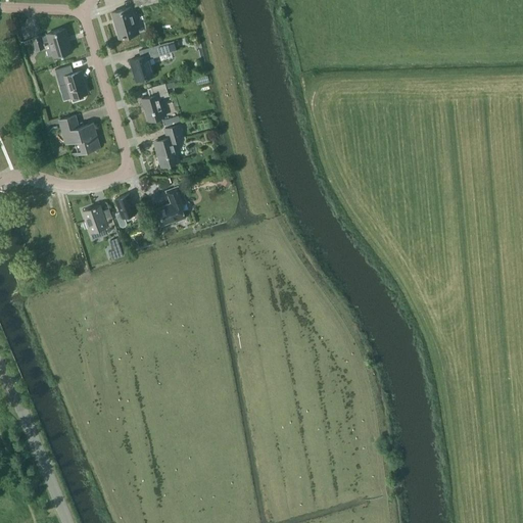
[(131,6),(111,12),(119,36),(138,31),(131,6)]
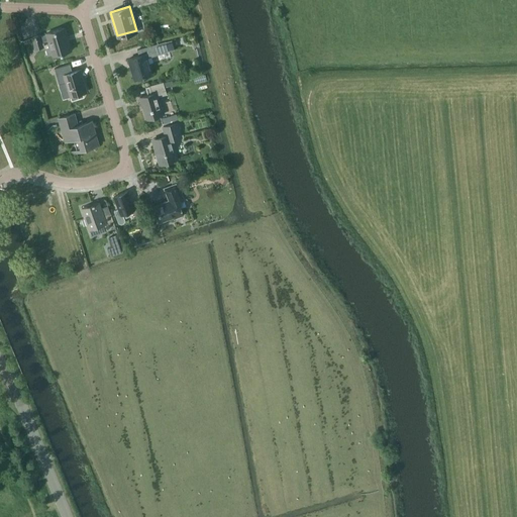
[(65,37),(67,36),(65,27),(46,33),(46,34),(40,36),(39,35),(32,37),(35,49),(43,46),(41,41),(48,39),(53,56),(69,50),(65,37)]
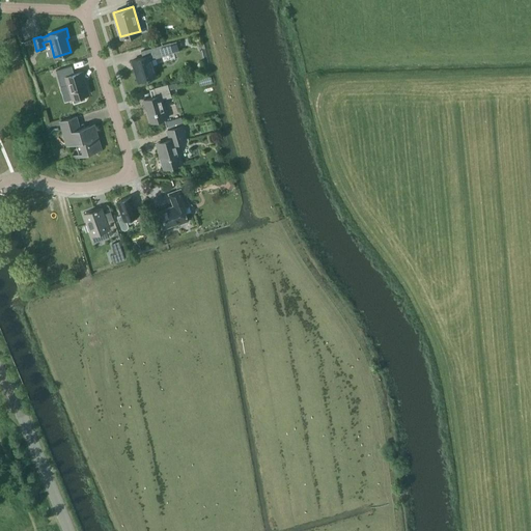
[(170,43),(160,46),(141,51),(143,57),(132,60),(138,81),(156,76),(150,59),(173,53),(170,43)]
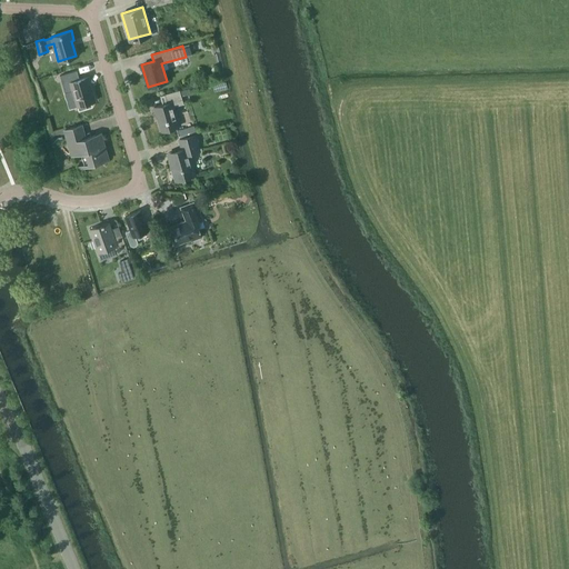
[(77,70),(60,76),(65,92),(72,90),(77,106),(78,106),(79,110),(92,107),(90,102),(95,101),(88,77),(79,79),(77,70)]
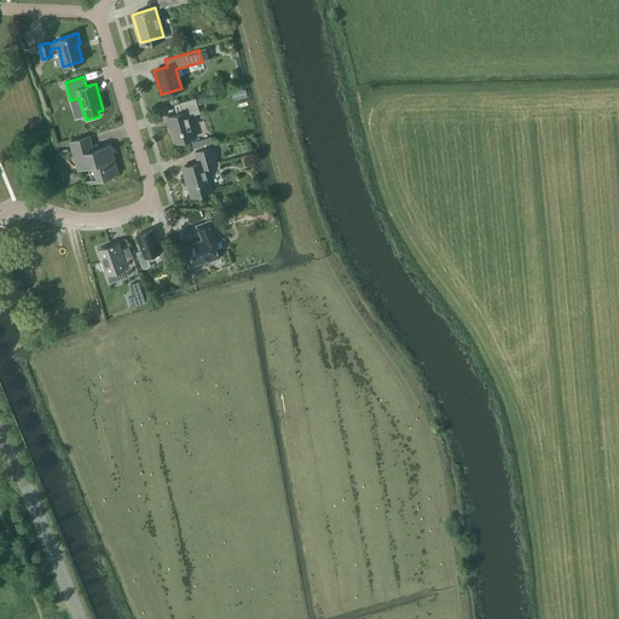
[(167,116),(175,143),(195,137),(189,116),(200,113),(195,98),(174,104),(177,114),(167,116)]
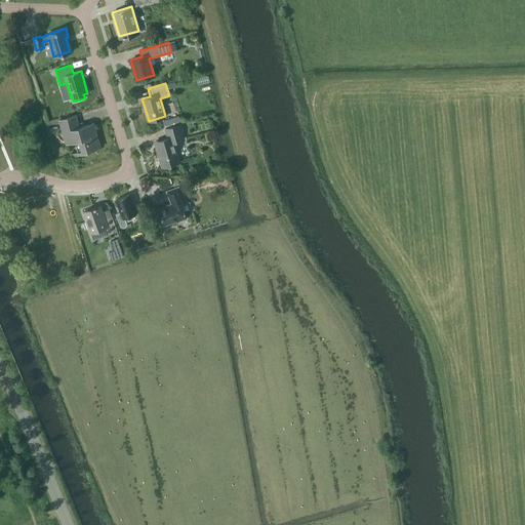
[(59,120),(66,144),(75,140),(75,137),(78,136),(82,152),(99,147),(93,123),(79,127),(75,115),(59,120)]
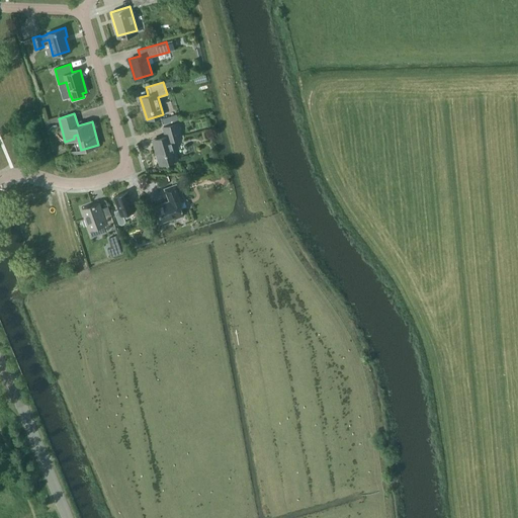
[(179,120),(177,114),(162,119),(163,125),(179,120)]
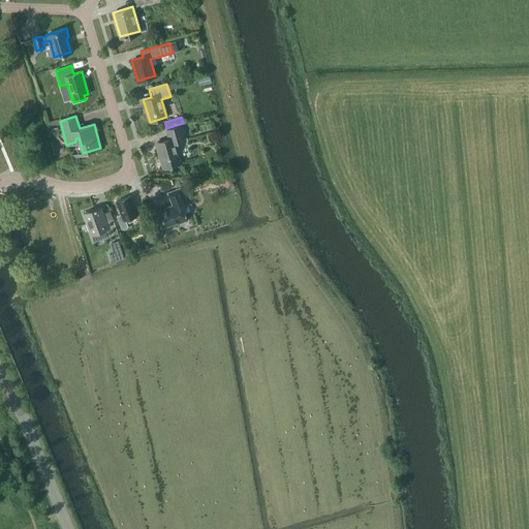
[(181,125),(166,130),(169,138),(156,143),(163,167),(181,162),(176,143),(185,139),(181,125)]
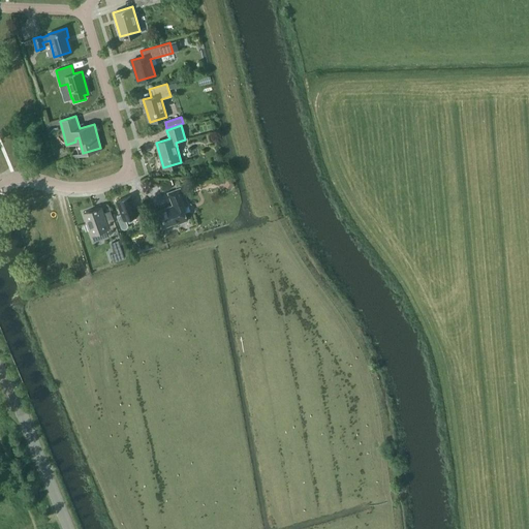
[(225,180),(224,187),(235,188),(236,181),(225,180)]
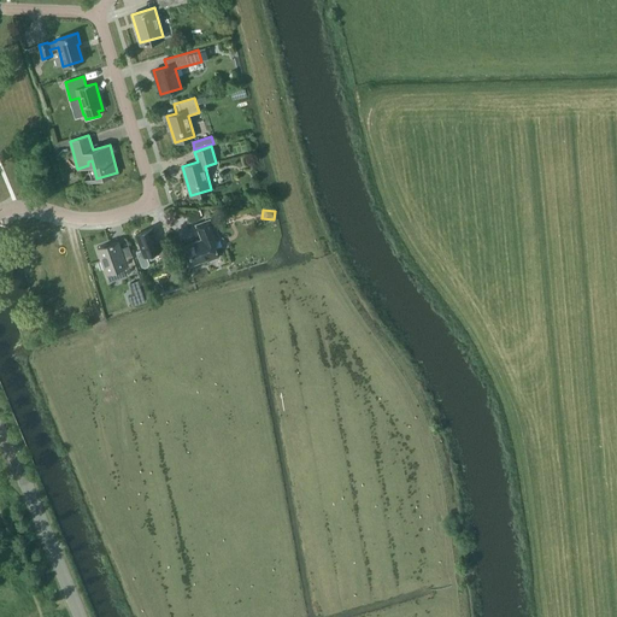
[(211,239),(218,236),(211,218),(195,224),(201,239),(183,246),(191,265),(206,259),(207,260),(218,257),(211,239)]
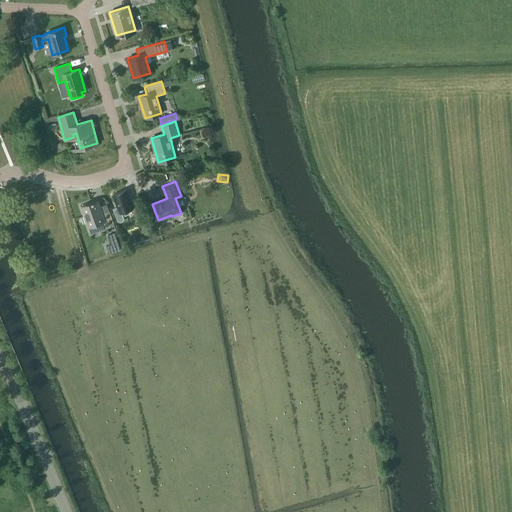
[(112,195),(117,207),(112,209),(117,219),(118,221),(120,222),(122,221),(123,219),(123,217),(121,212),(132,208),(136,218),(141,216),(143,215),(138,202),(132,204),(126,189),(112,195)]
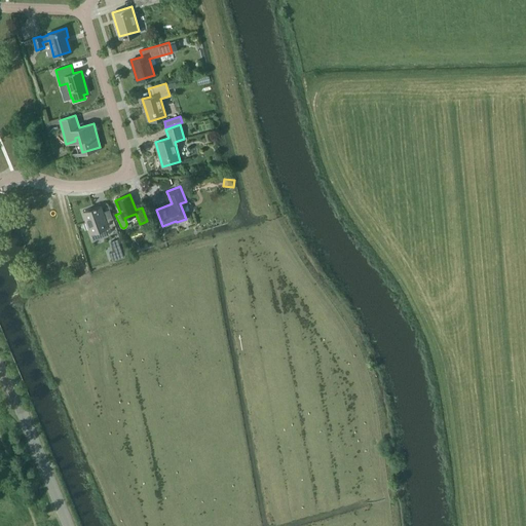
[(100,205),(83,212),(90,233),(105,228),(108,235),(117,231),(112,216),(105,219),(100,205)]
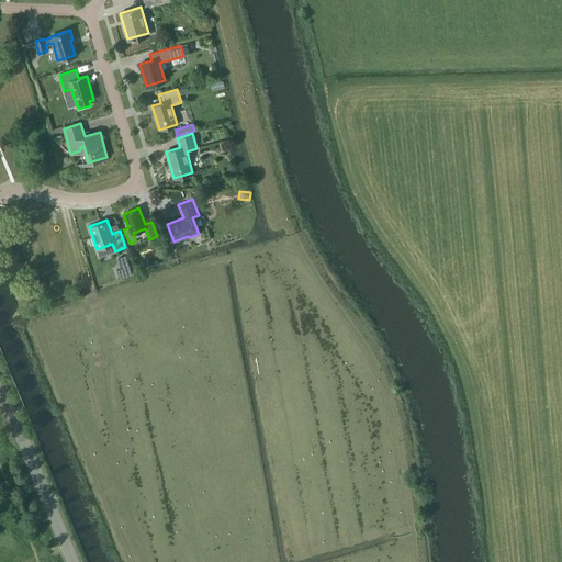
[(122,267),(116,269),(120,278),(133,273),(130,265),(126,255),(119,258),(122,267)]
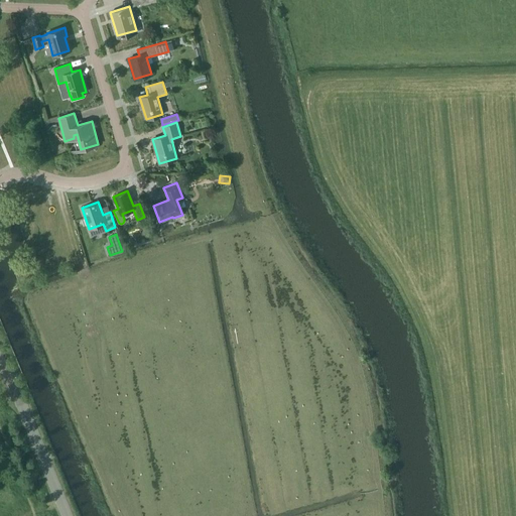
All buildings are outlined.
